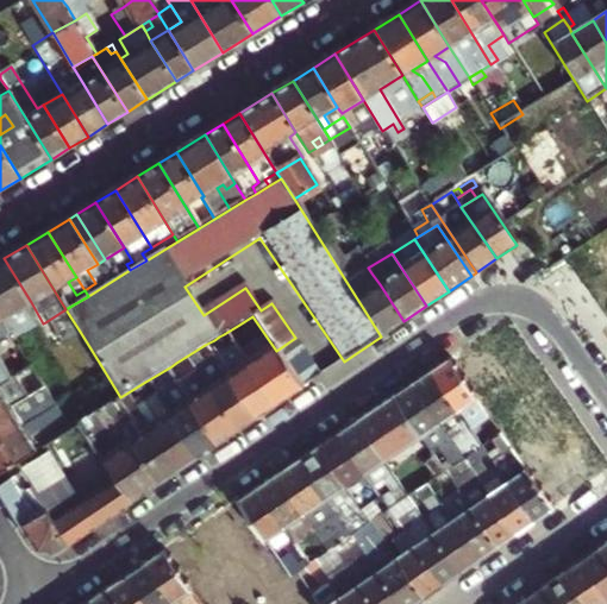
[(0,320),(8,334),(13,341),(20,337),(33,329),(35,325),(24,307),(31,302),(4,258),(0,260),(0,320)]
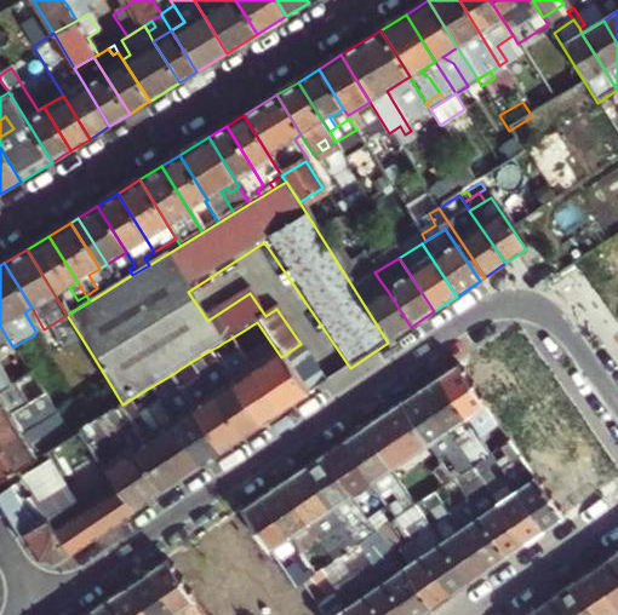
[(411,327),(387,289),(378,295),(371,285),(379,280),(375,272),(353,287),(388,343),(411,327)]
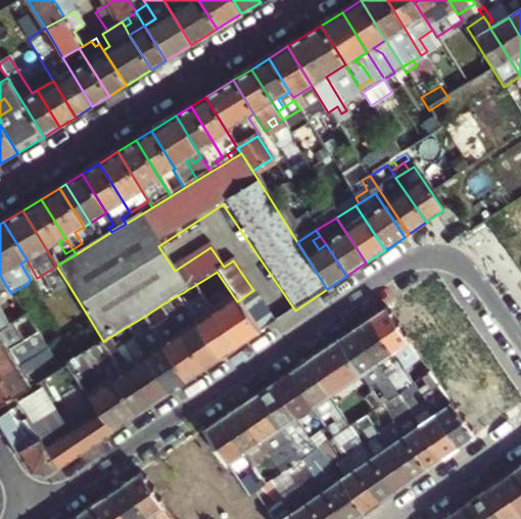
[(196,292),(210,313),(235,350),(259,334),(237,301),(217,272),(205,279),(192,287),(196,292)]
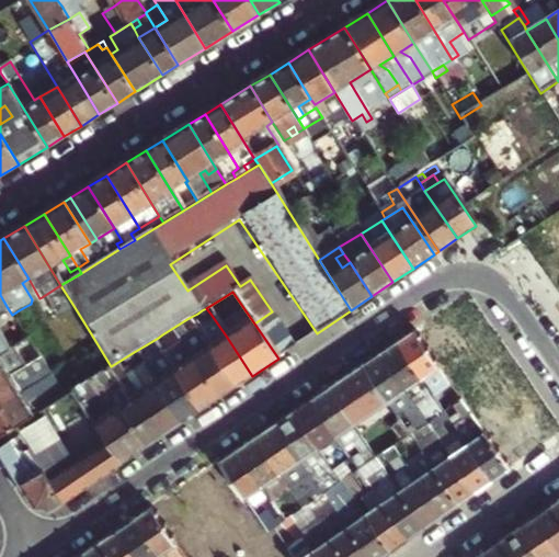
[(210,314),(206,308),(202,310),(205,317),(210,314)]
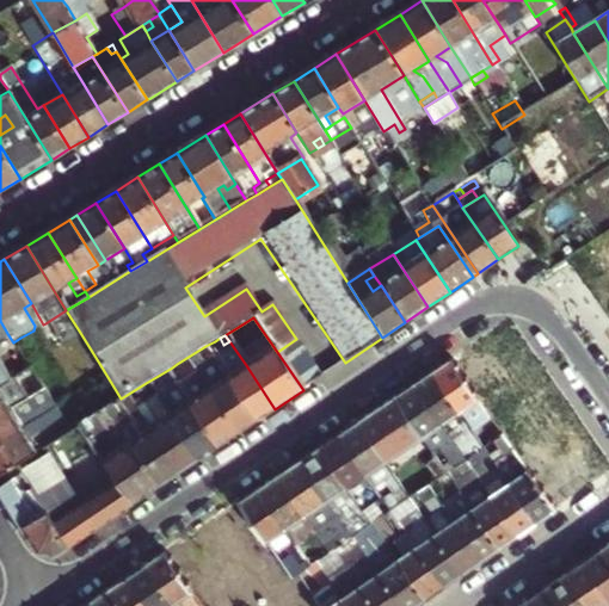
[(275,409),(246,365),(229,341),(223,345),(220,338),(215,341),(237,372),(227,378),(257,422),(275,409)]
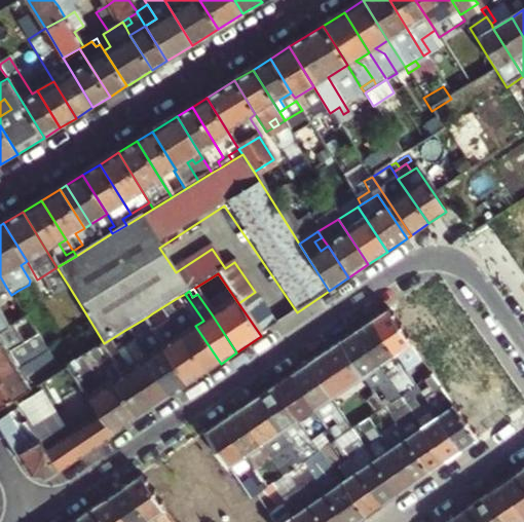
[(160,308),(179,336),(180,338),(204,374),(221,364),(195,326),(177,298),(169,303),(160,308)]
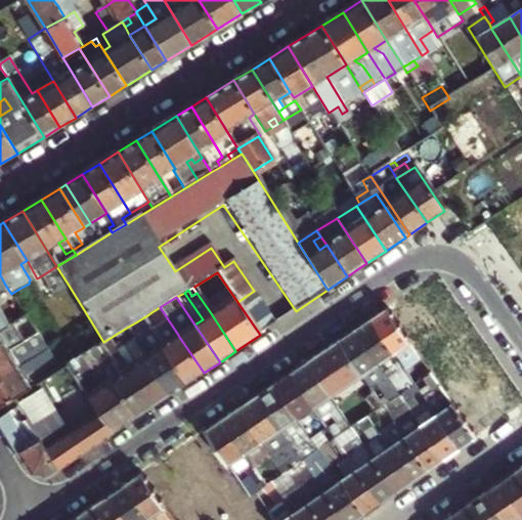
[(18,305),(1,316),(8,328),(25,317),(24,315),(18,305)]
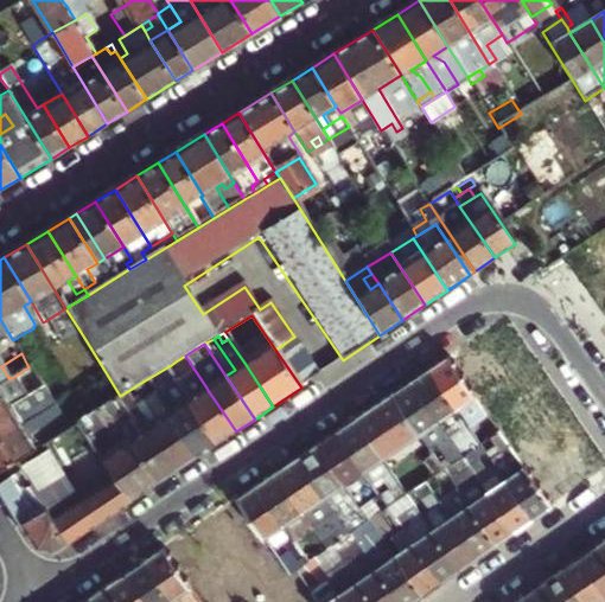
[(447,360),(430,373),(456,411),(469,430),(486,417),(483,411),(447,360)]
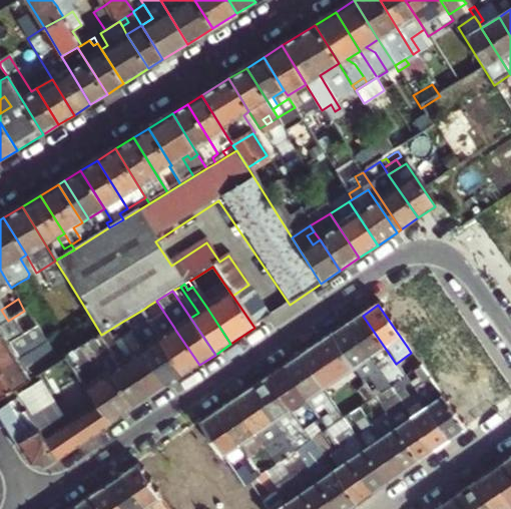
[(0,326),(8,321),(1,310),(0,308),(0,326)]
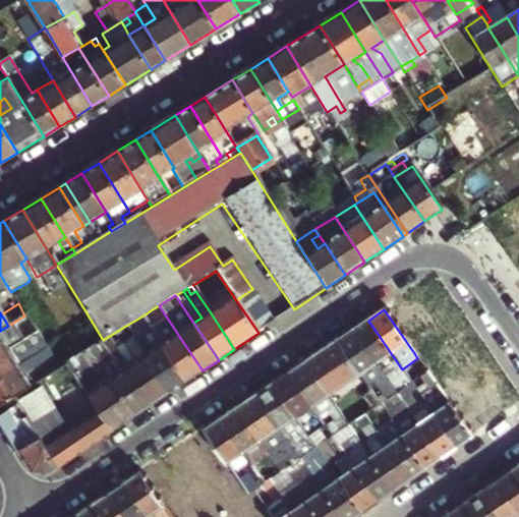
[(0,352),(35,332),(24,316),(8,326),(0,331),(0,352)]
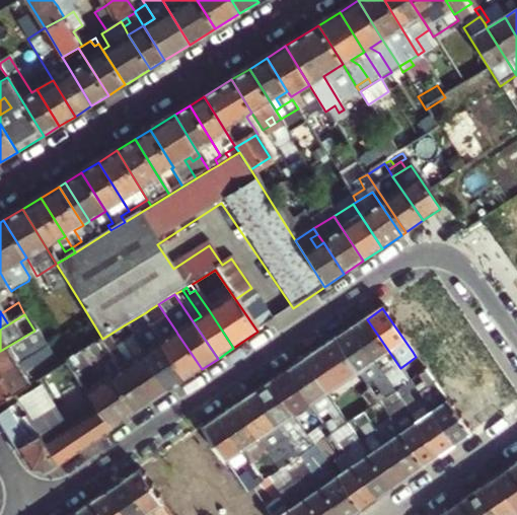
[(389,352),(367,319),(351,329),(374,363),(389,352)]
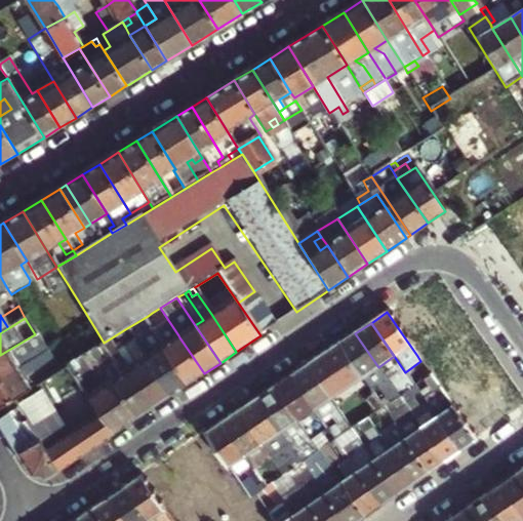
[(171,396),(188,385),(149,328),(132,339),(171,396)]
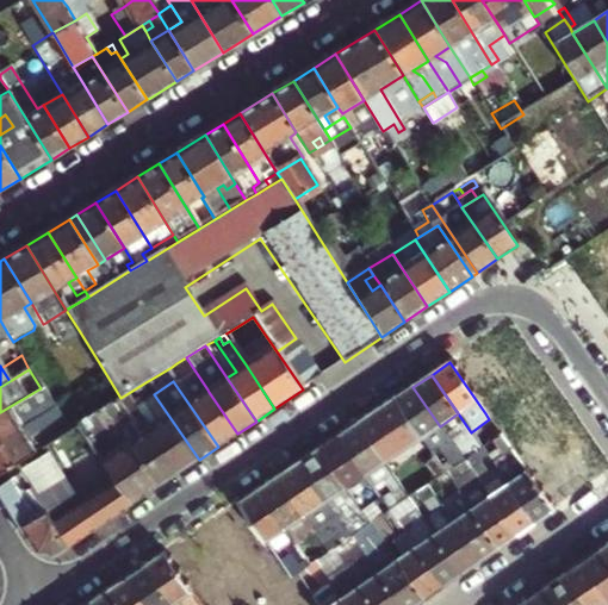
[(413,387),(394,400),(421,440),(440,426),(413,387)]
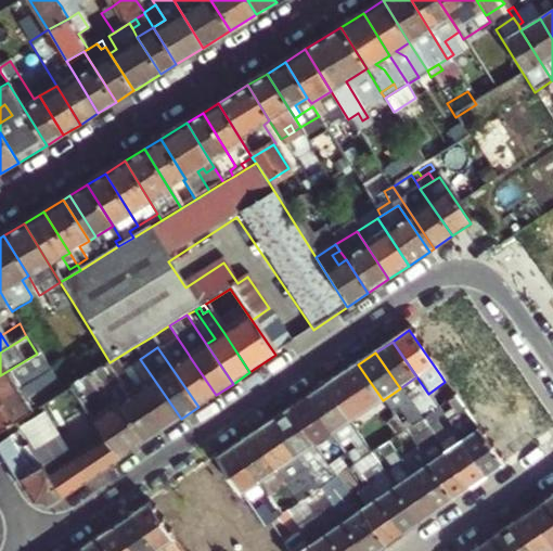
[(41,361),(37,354),(0,375),(0,402),(36,380),(33,375),(44,368),(41,361)]
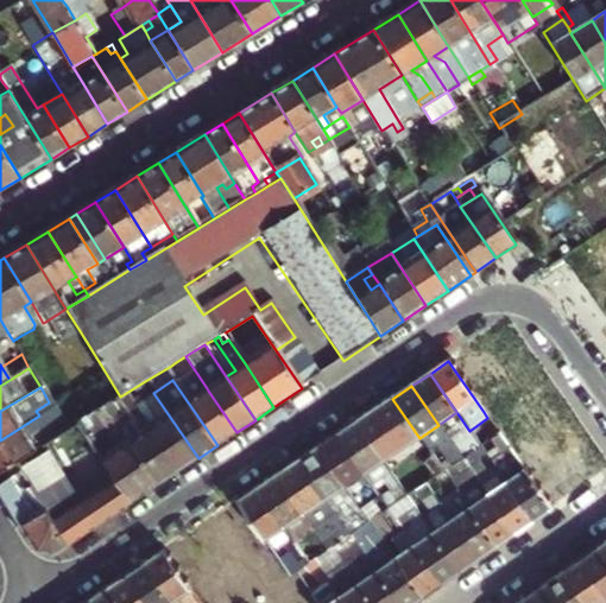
[(189,402),(218,445),(237,432),(208,391),(189,402)]
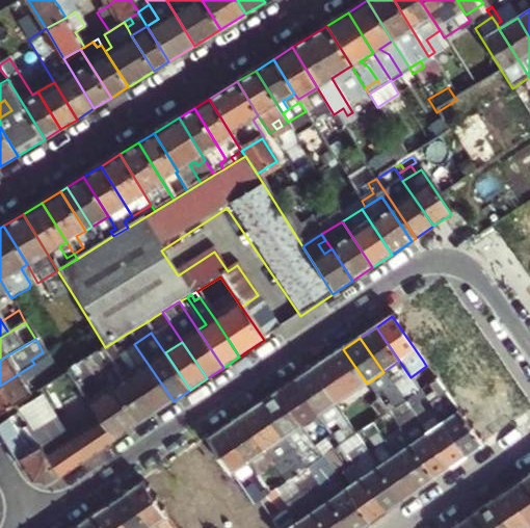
[(157,413),(174,401),(134,344),(117,355),(120,359),(157,413)]
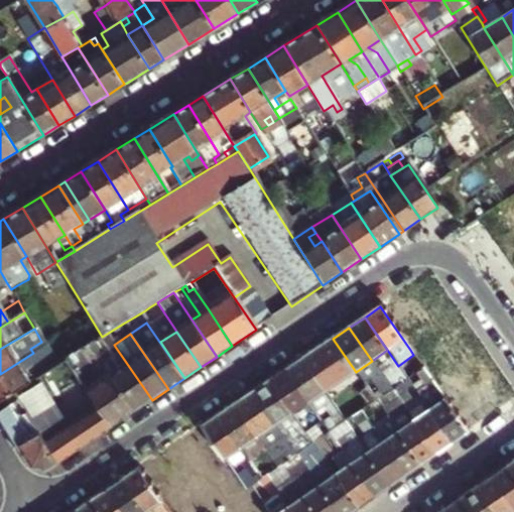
[(333,339),(317,349),(340,382),(356,372),(333,339)]
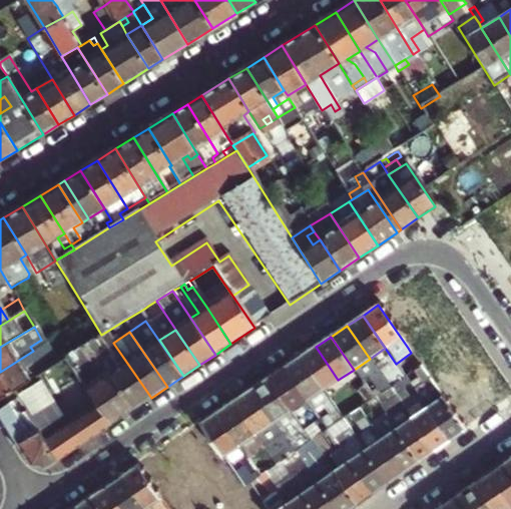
[(98,356),(89,343),(65,358),(76,374),(92,398),(110,425),(134,409),(98,356)]
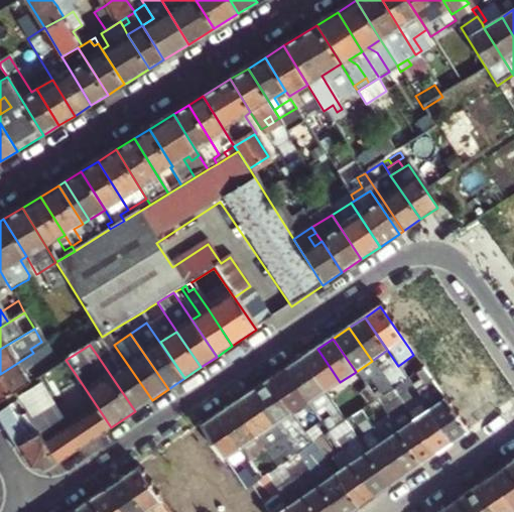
[(37,376),(55,365),(46,350),(44,346),(33,353),(0,374),(0,399),(10,393),(37,376)]
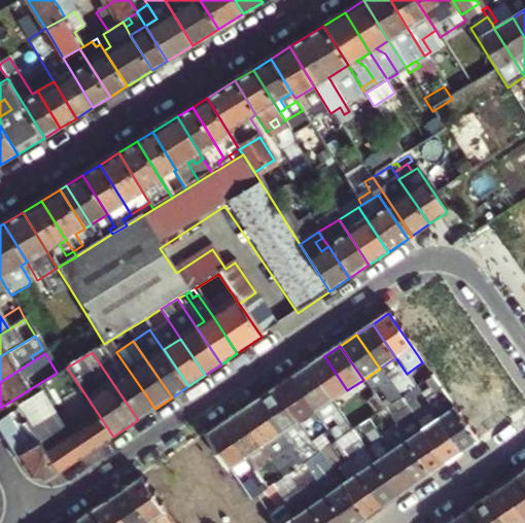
[(118,355),(101,365),(138,420),(155,409),(118,355)]
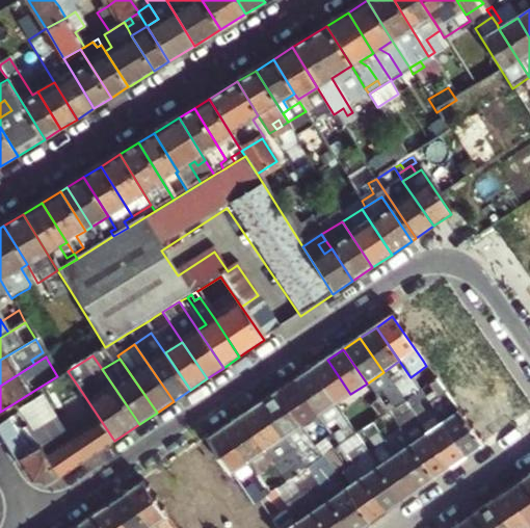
[(335,404),(350,394),(327,360),(312,371),(335,404)]
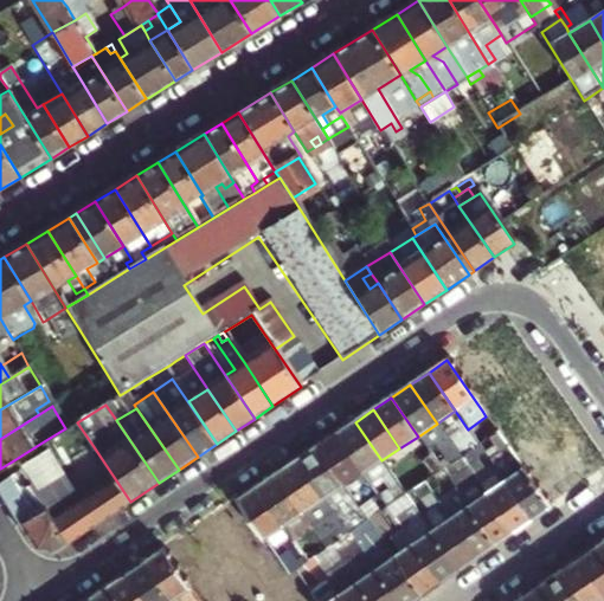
[(31,490),(66,544),(130,502),(109,470),(88,484),(90,488),(70,501),(47,467),(71,451),(72,454),(90,441),(77,422),(65,428),(44,441),(12,461),(31,490)]
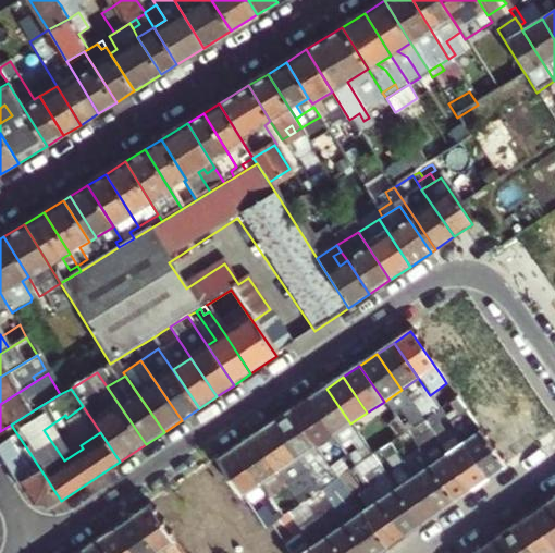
[(327,389),(309,400),(340,445),(357,434),(350,424),(327,389)]
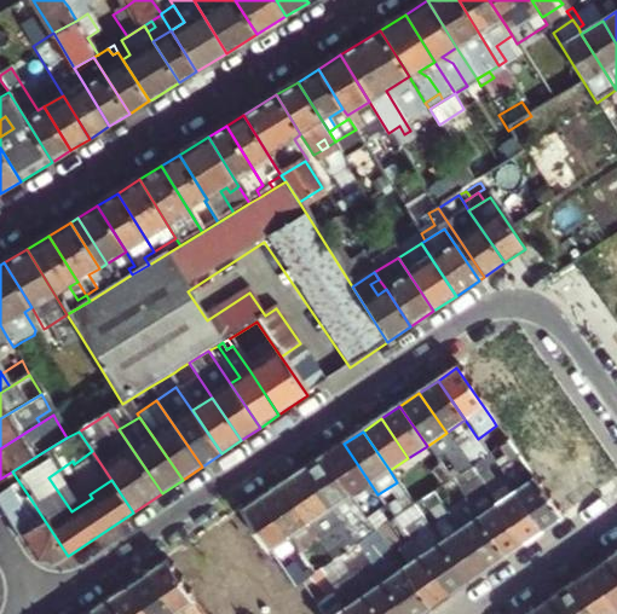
[(477,465),(470,455),(474,451),(462,433),(451,440),(471,469),(472,469),(477,465)]
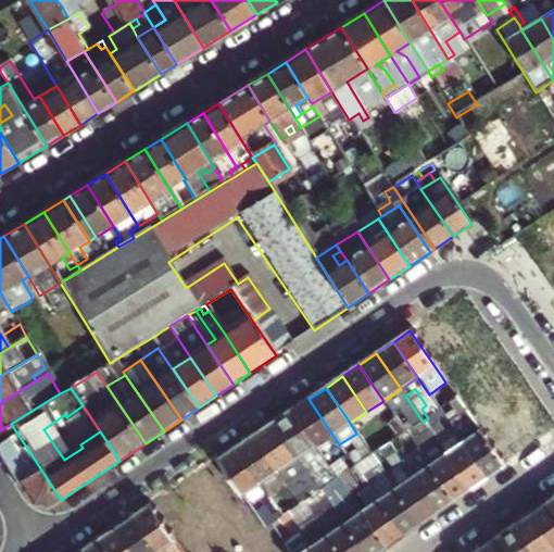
[(423,422),(405,396),(404,394),(393,402),(405,421),(410,417),(416,426),(417,426),(423,422)]
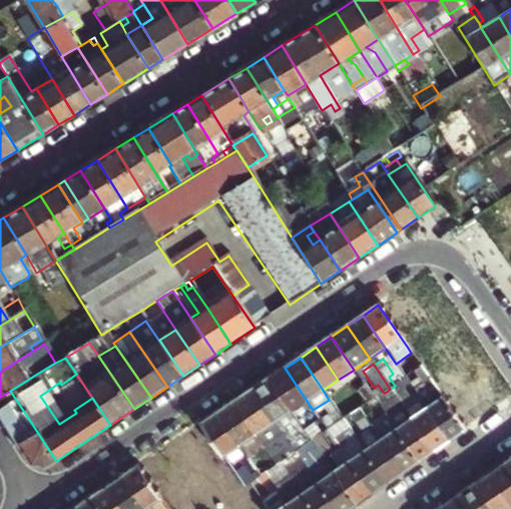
[(407,365),(399,370),(405,379),(413,374),(407,365)]
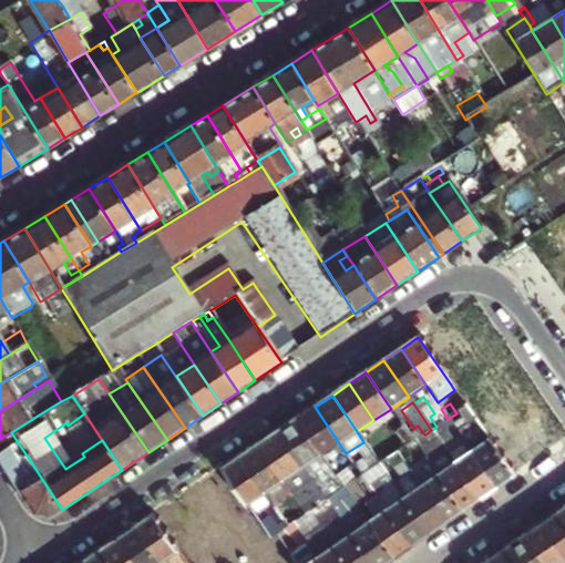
[(315,407),(298,418),(331,468),(348,457),(346,453),(315,407)]
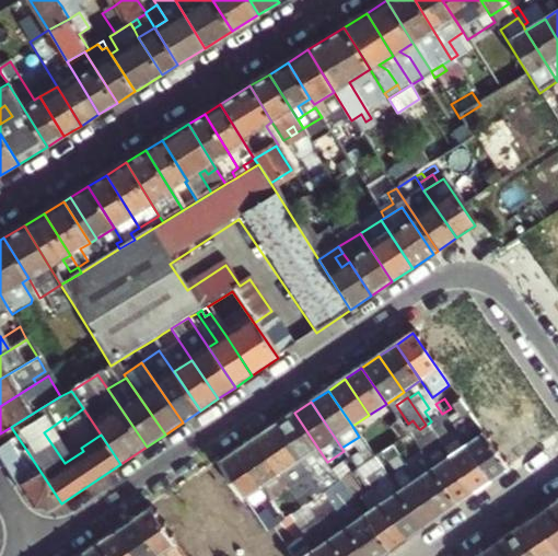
[(274,427),(298,464),(316,491),(321,497),(324,495),(340,483),(334,473),(327,462),(294,413),(274,427)]
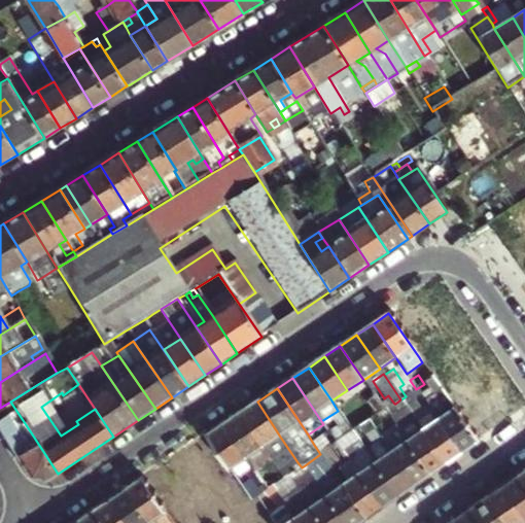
[(359,388),(350,394),(354,401),(364,415),(365,417),(369,421),(372,419),(364,407),(370,404),(359,388)]
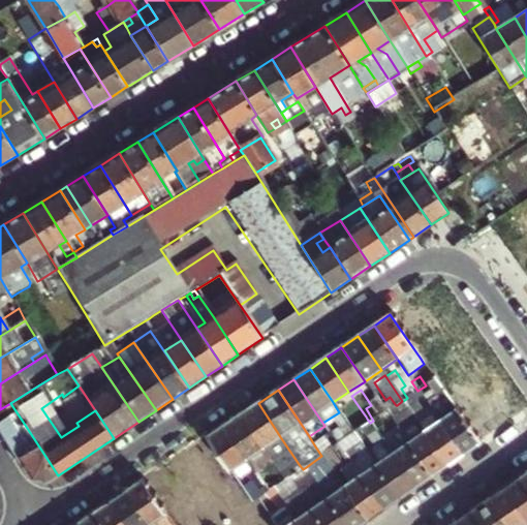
[(402,401),(397,405),(400,409),(406,405),(403,401),(402,401)]
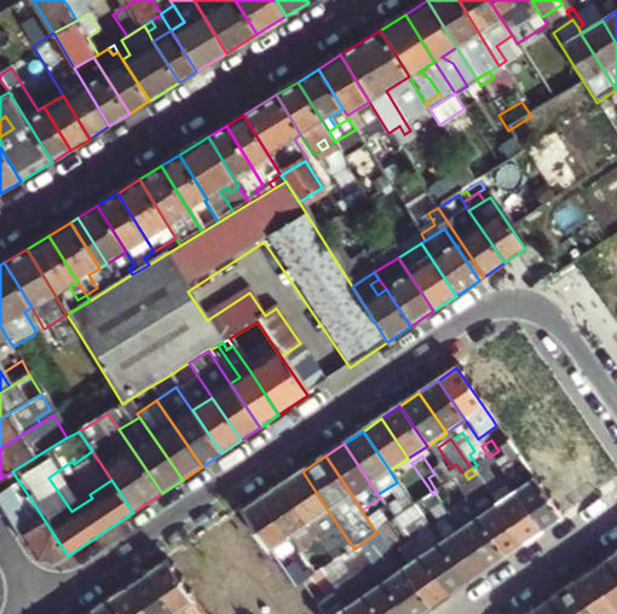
[(428,487),(416,470),(404,478),(416,494),(428,487)]
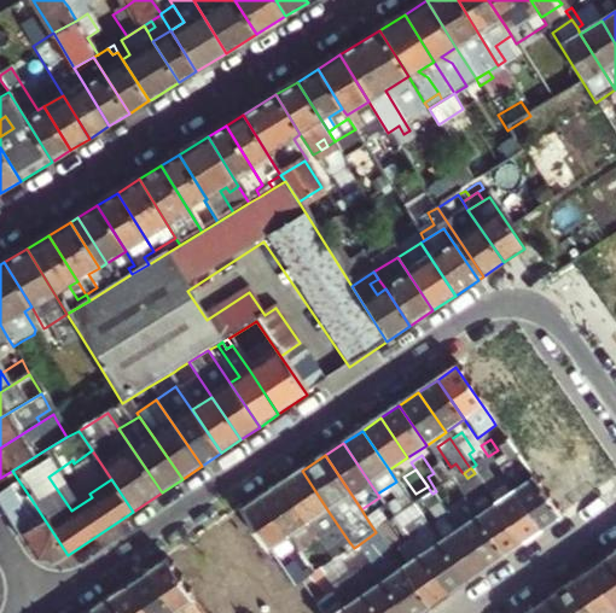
[(0,503),(35,561),(54,565),(68,555),(32,500),(12,471),(0,478),(0,503)]
